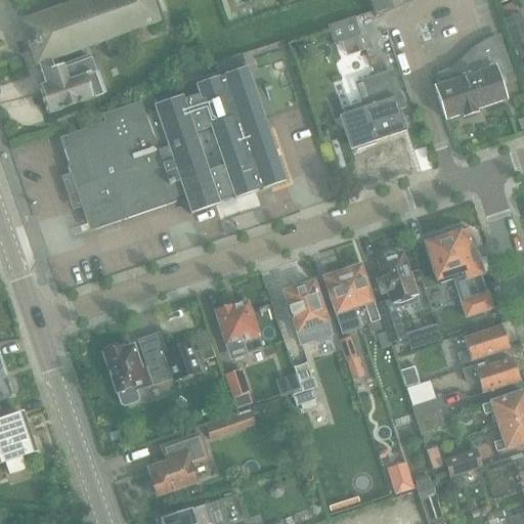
[(121,37),(158,24),(149,0),(81,0),(18,23),(25,39),(23,40),(27,51),(28,50),(34,68),(38,66),(40,74),(62,66),(60,57),(103,42),(107,52),(124,47),(121,37)]
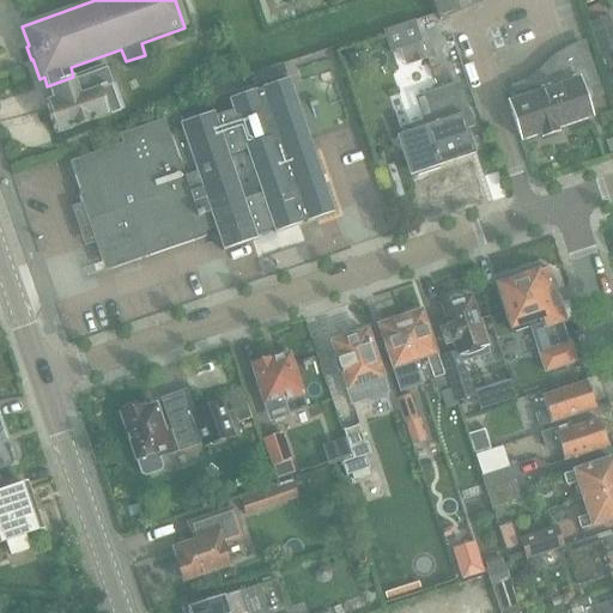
[(432,0),(437,13),(439,20),(441,20),(441,18),(449,14),(478,2),(477,0),(432,0)]
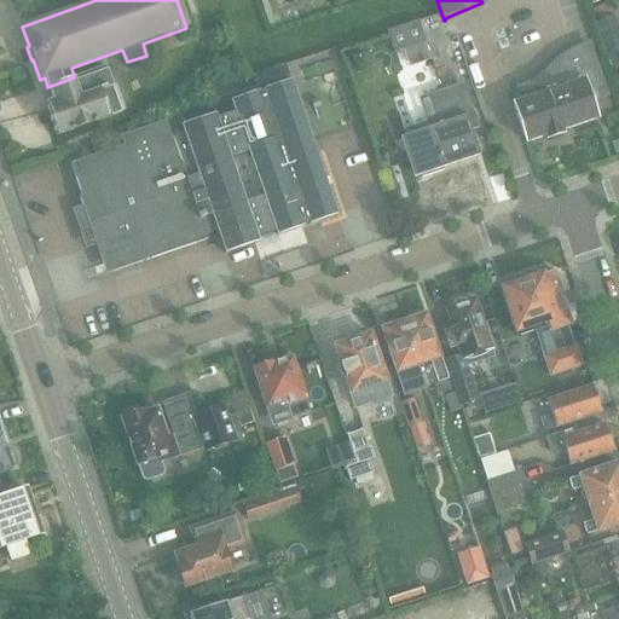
[(605,56),(618,51),(618,27),(614,16),(594,23),(605,56)]
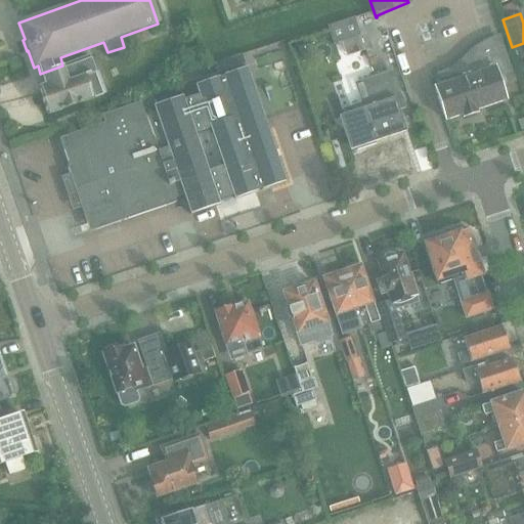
[(354,17),(326,27),(333,44),(359,35),(354,17)]
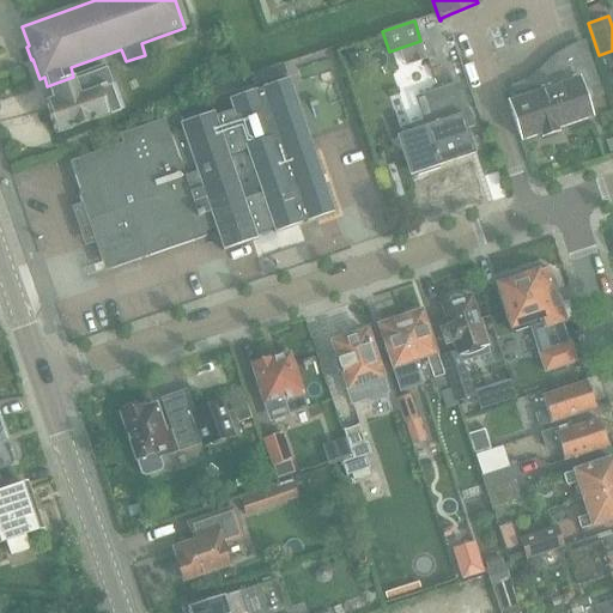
[(521,85),(515,87),(517,96),(508,99),(521,140),(540,134),(541,138),(544,137),(545,140),(557,135),(556,133),(558,132),(557,129),(592,117),(586,98),(600,93),(583,44),(574,48),(566,52),(559,55),(553,61),(538,74),(536,73),(535,73),(536,76),(532,79),(526,83),(521,85)]
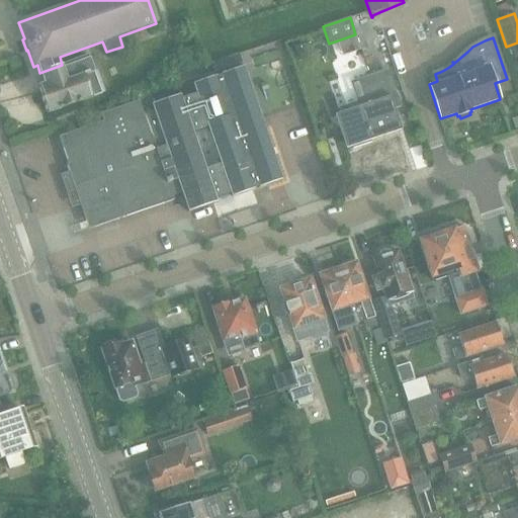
[(238,53),(211,63),(174,74),(177,84),(214,72),(242,63),(238,53)]
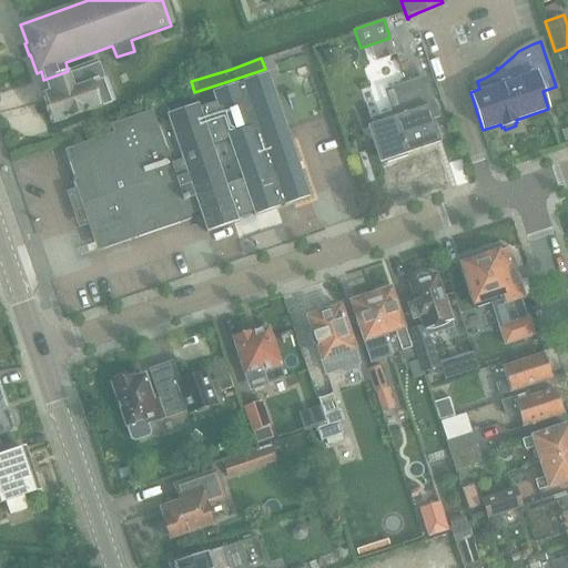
[(97,61),(68,71),(43,80),(48,92),(41,94),(51,124),(111,103),(110,102),(112,98),(107,82),(102,79),(100,73),(97,61)]
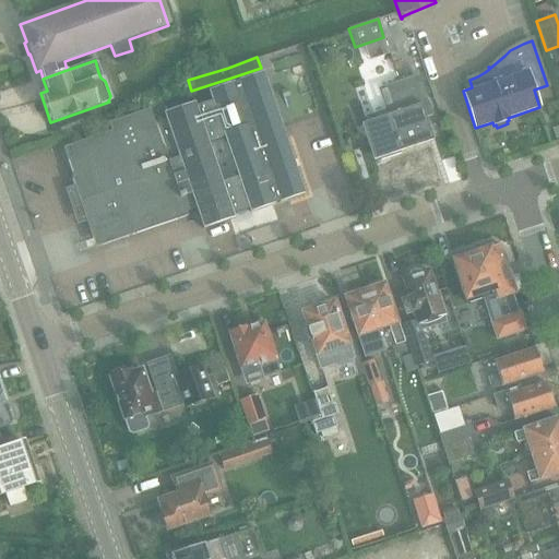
[(164,119),(154,123),(149,109),(107,123),(110,132),(63,147),(73,177),(71,178),(80,203),(87,200),(102,245),(187,215),(186,212),(194,209),(202,229),(234,218),(232,215),(248,210),(249,213),(304,194),(262,72),(207,92),(211,102),(195,107),(193,104),(163,114),(164,119)]
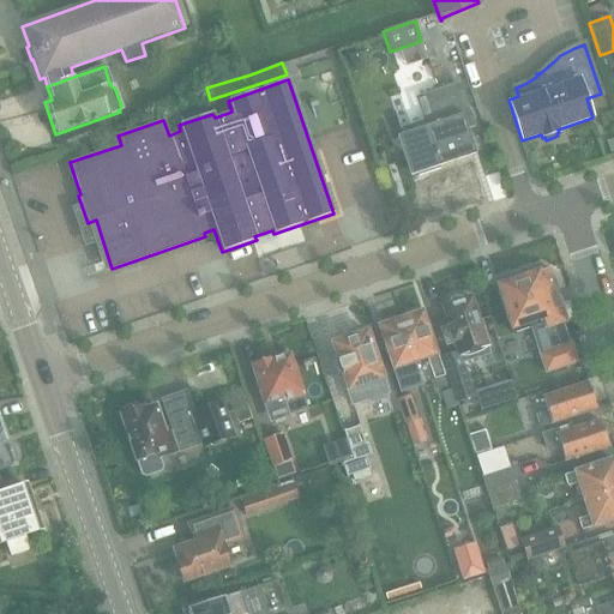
[(471,155),(463,130),(474,125),(464,98),(458,101),(452,83),(423,92),(432,116),(423,120),(401,127),(417,175),(440,168),(439,166),(471,155)]
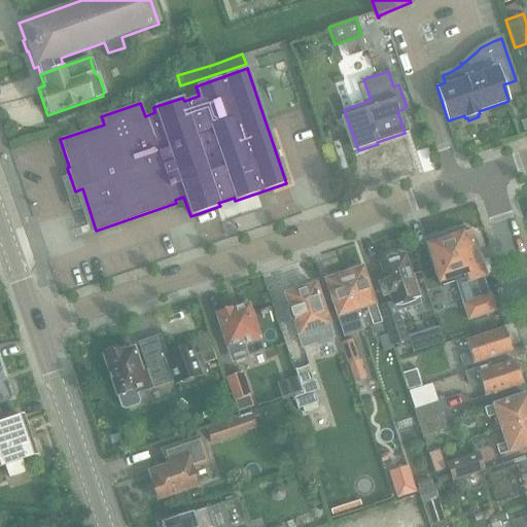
[(470,230),(426,244),(440,286),(455,281),(467,320),(495,311),(490,295),(488,295),(482,277),(485,275),(470,230)]
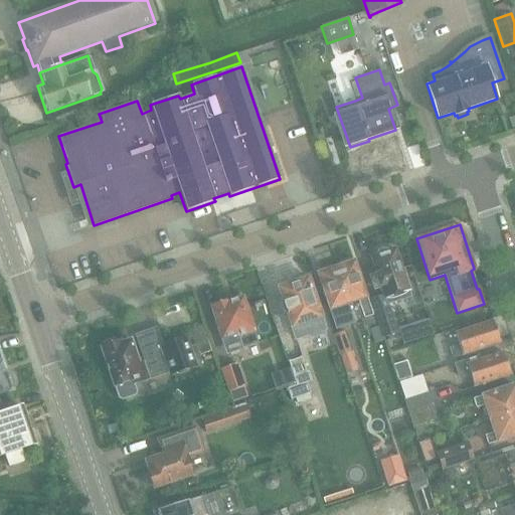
[(375,273),(373,274),(368,275),(373,291),(381,289),(383,294),(369,299),(378,327),(370,329),(375,343),(383,341),(382,338),(398,334),(388,305),(398,302),(395,291),(407,287),(394,249),(370,258),(375,273)]
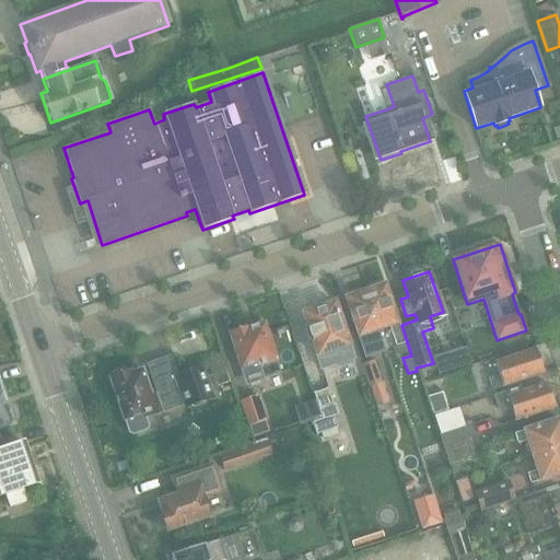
[(364,290),(377,329),(389,325),(396,346),(395,346),(398,356),(407,352),(384,283),(364,290)]
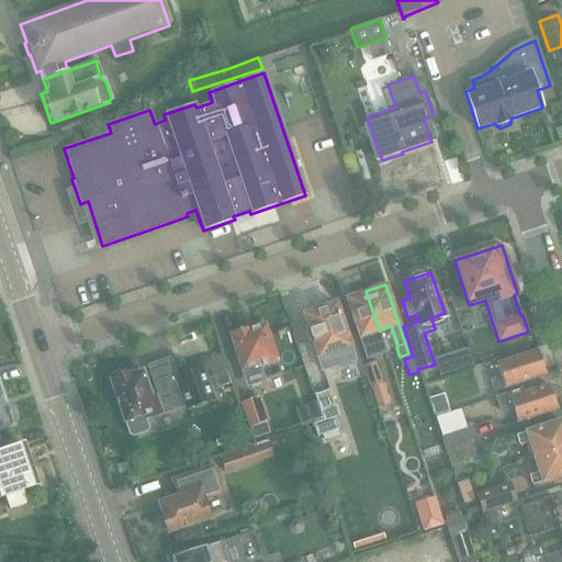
[(349,296),(346,298),(367,357),(385,350),(379,330),(366,291),(362,292),(359,291),(351,293),(349,296)]
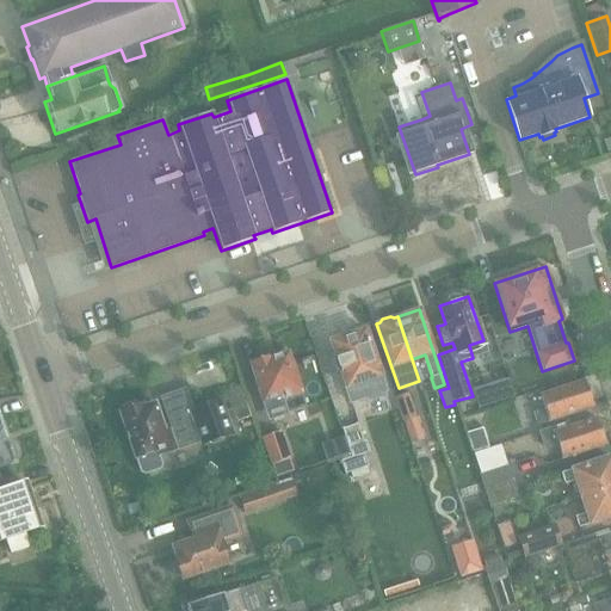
[(349,334),(329,341),(350,401),(365,396),(366,395),(368,400),(384,394),(383,390),(384,389),(380,375),(364,329),(362,331),(358,327),(349,329),(349,334)]
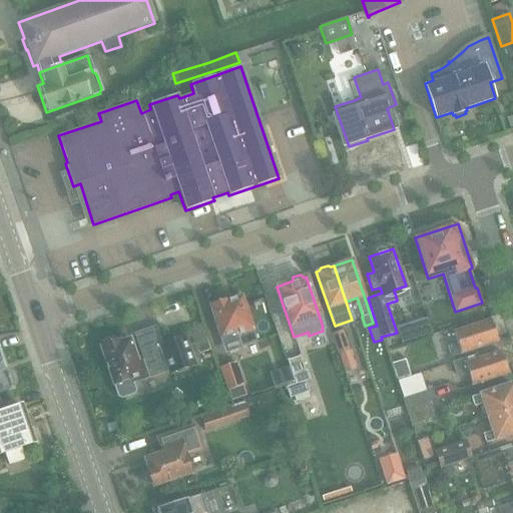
[(240,347),(255,342),(251,330),(252,329),(241,296),(227,300),(226,299),(208,305),(219,337),(235,332),(240,347)]
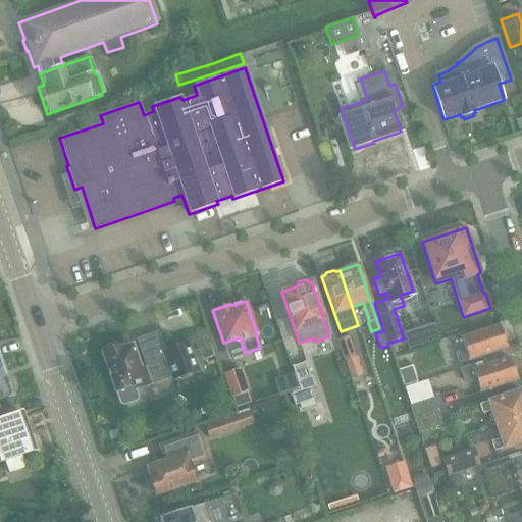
[(432,324),(418,329),(424,345),(437,340),(432,324)]
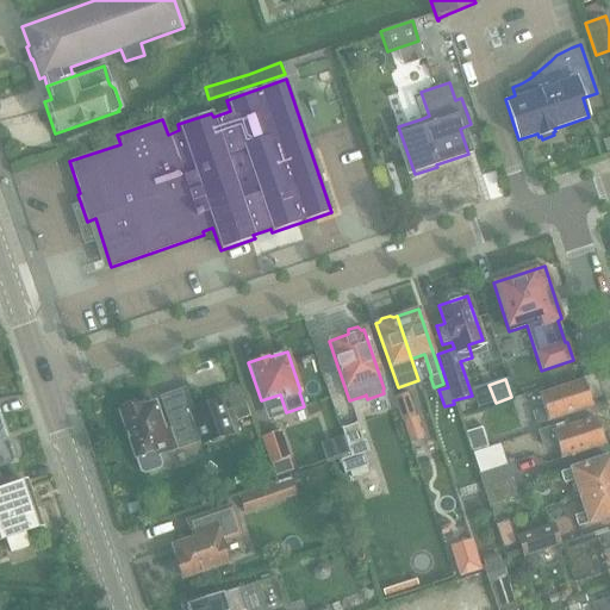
[(591,405),(583,379),(539,393),(543,409),(531,412),(535,423),(591,405)]
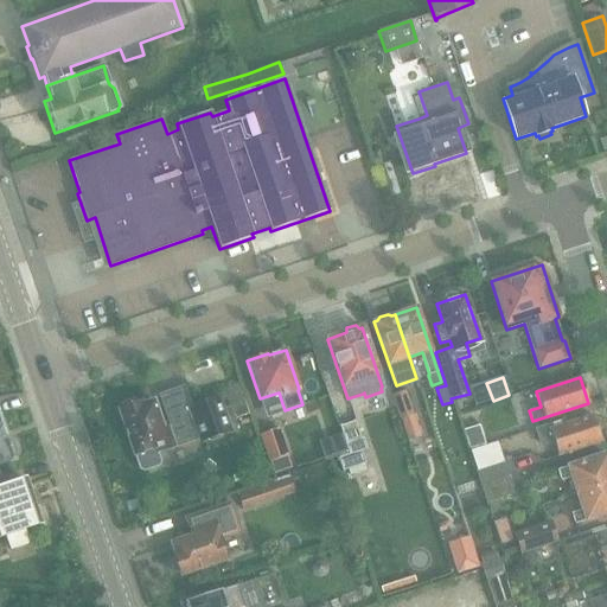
[(170,423),(163,427),(153,400),(142,403),(141,400),(139,401),(134,397),(123,401),(121,408),(117,409),(133,454),(134,454),(139,465),(144,468),(158,464),(159,460),(157,451),(198,435),(199,439),(206,436),(210,439),(222,434),(223,430),(230,427),(218,395),(189,406),(181,385),(159,394),(170,423)]
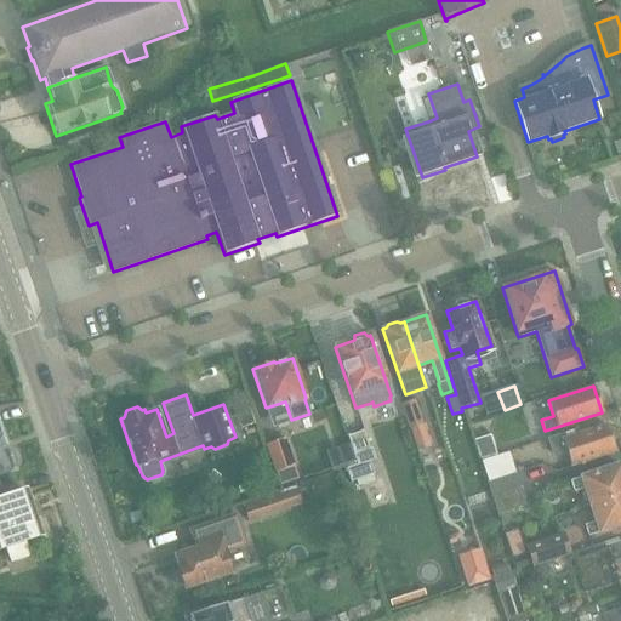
[(423,423),(416,399),(400,405),(408,428),(411,427),(412,432),(422,428),(421,425),(423,423)]
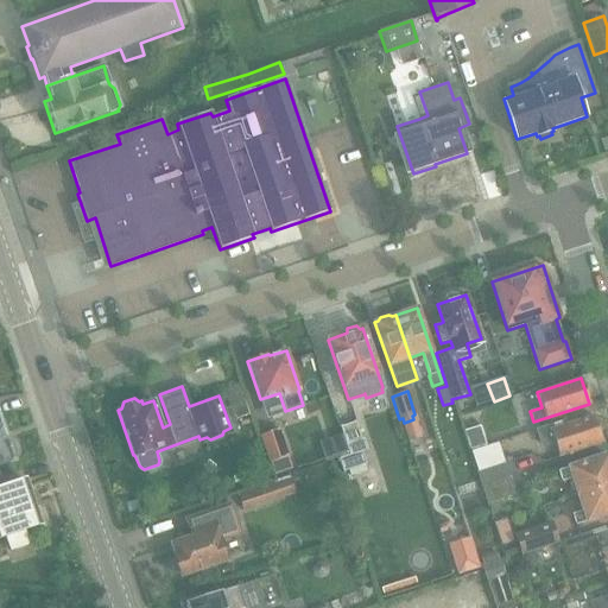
[(536,428),(540,443),(542,448),(555,444),(558,456),(602,442),(594,415),(567,424),(564,419),(536,428)]
